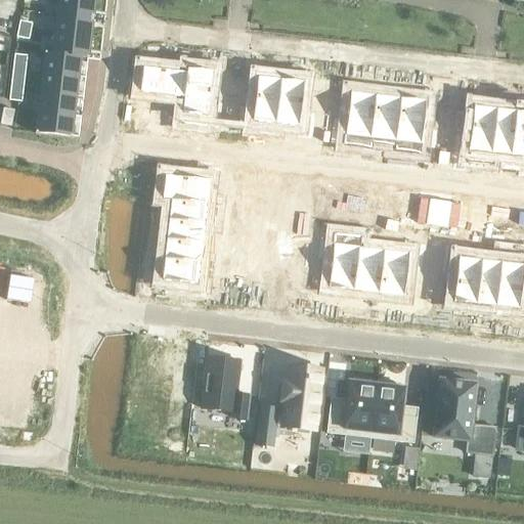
[(57,0),(56,15),(92,19),(94,0),(57,0)]
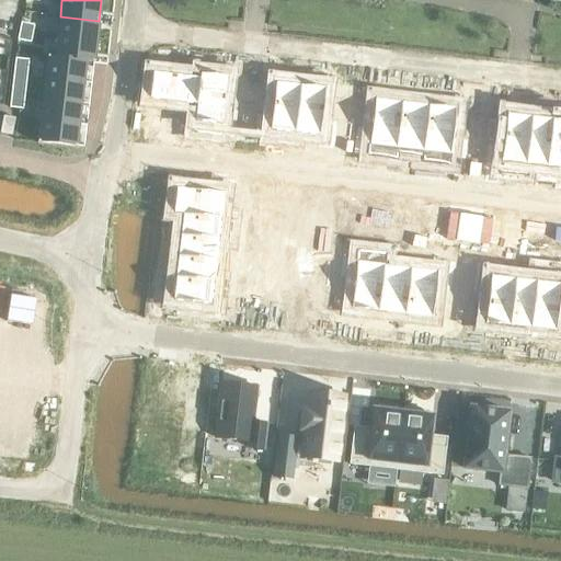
[(60,16),(58,37),(96,42),(99,21),(60,16)]
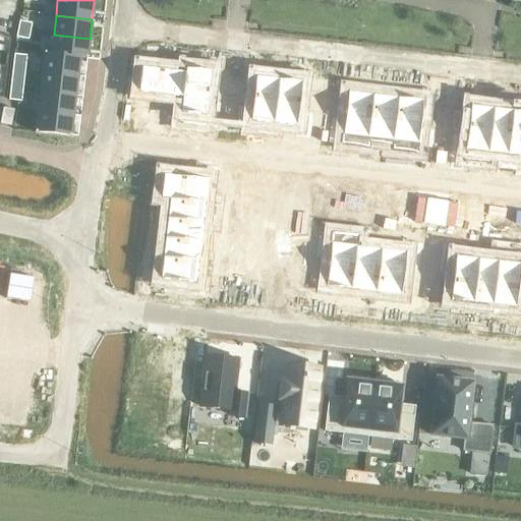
[(19,21),(18,30),(31,32),(32,23),(19,21)]
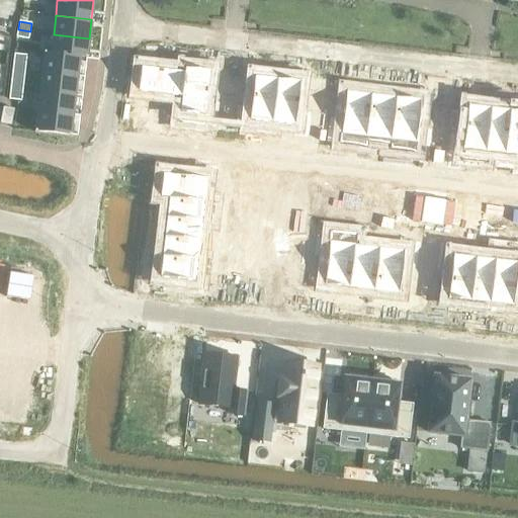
[(18,29),(16,37),(28,39),(30,31),(18,29)]
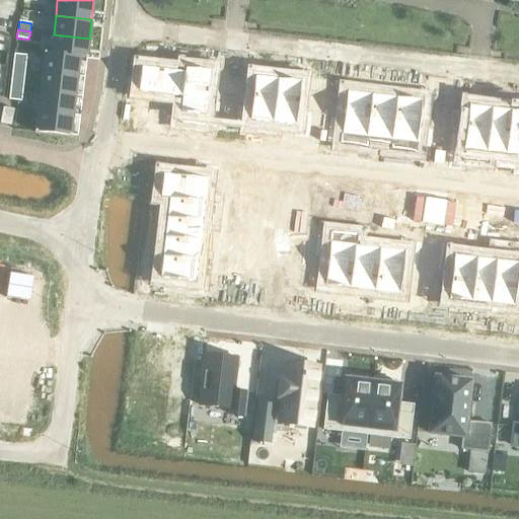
[(51,55),(80,58),(86,59),(87,59),(89,39),(54,34),(52,53),(51,55)]
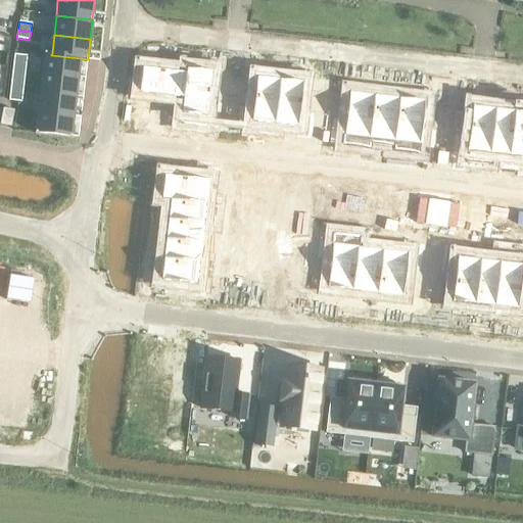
[(35,134),(72,138),(72,137),(81,58),(51,55),(52,53),(44,53),(35,134)]
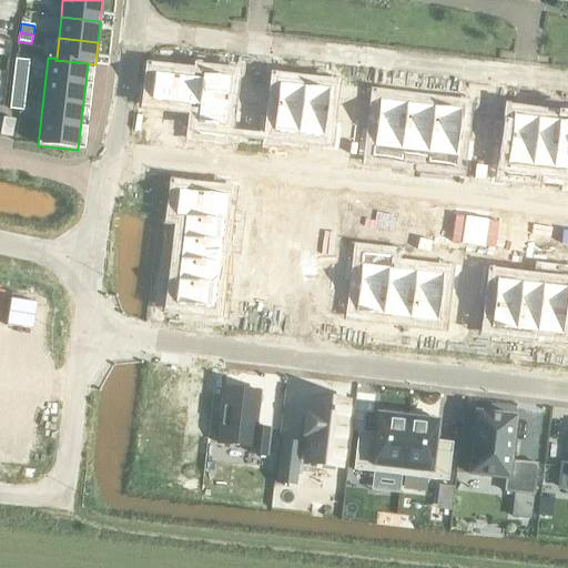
[(16,59),(14,68),(28,69),(29,61),(16,59)]
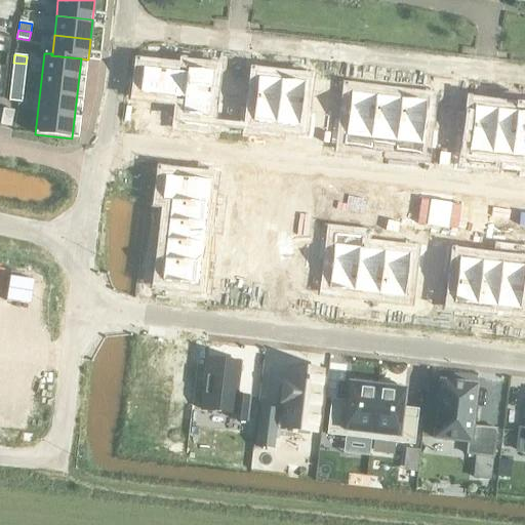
[(13,63),(12,70),(26,72),(26,64),(13,63)]
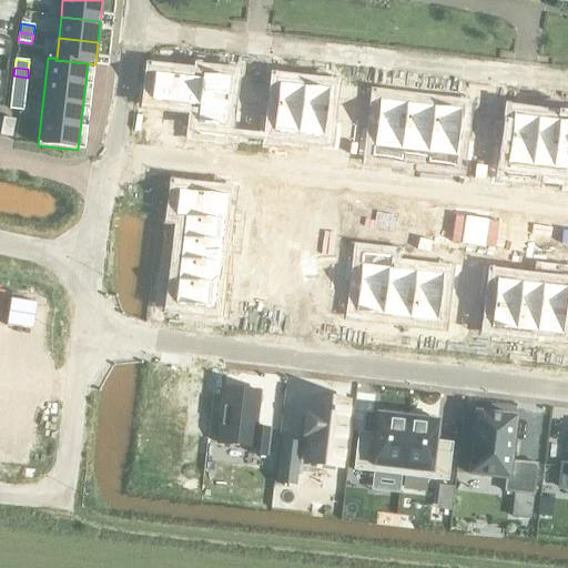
[(154,73),(151,102),(199,108),(202,79),(154,73)]
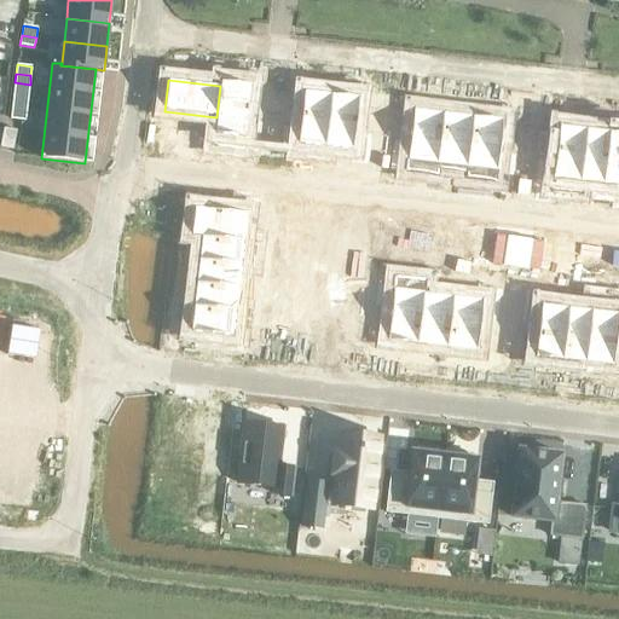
[(217,117),(214,136),(246,139),(252,85),(221,81),(220,86),(217,117)]
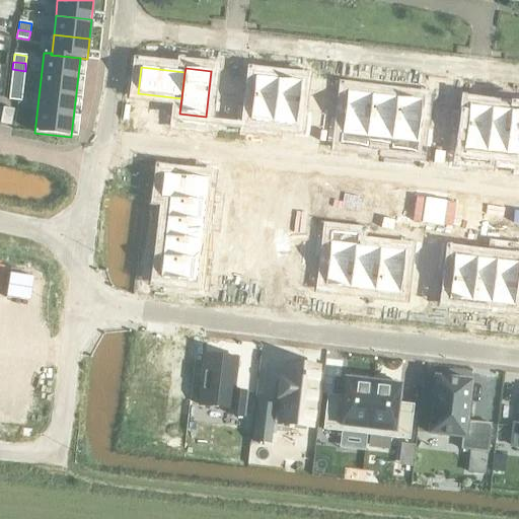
[(12,69),(11,77),(24,78),(25,71),(12,69)]
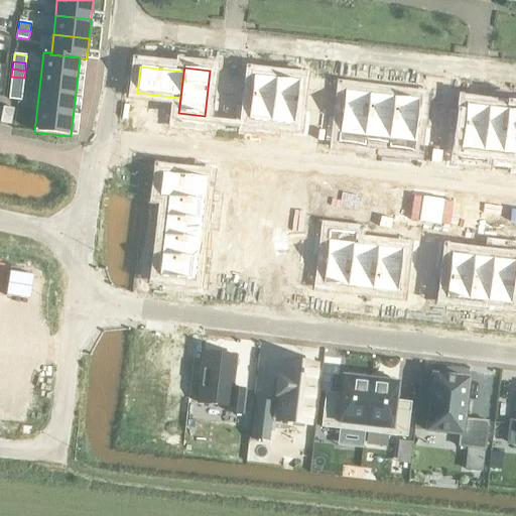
[(236,104),(233,129),(248,131),(249,121),(271,124),(276,79),(253,76),(249,105),(236,104)]
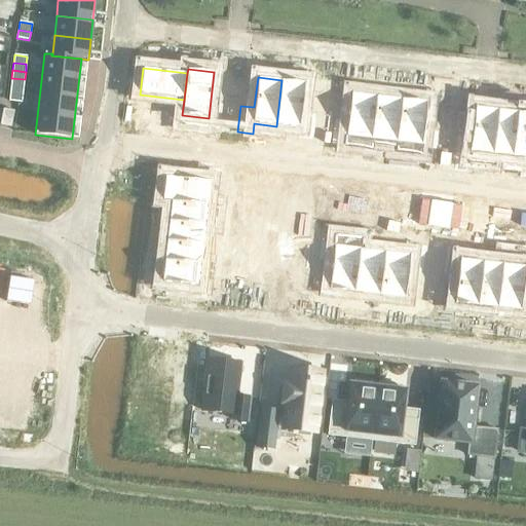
[(11,78),(11,86),(24,87),(25,79),(11,78)]
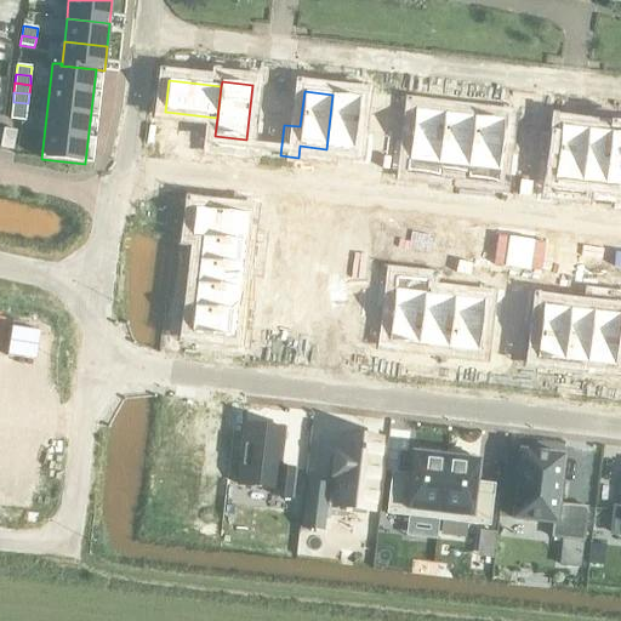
[(332,95),(326,149),(353,152),(352,164),(369,165),(372,135),(357,134),(362,97),(332,95)]
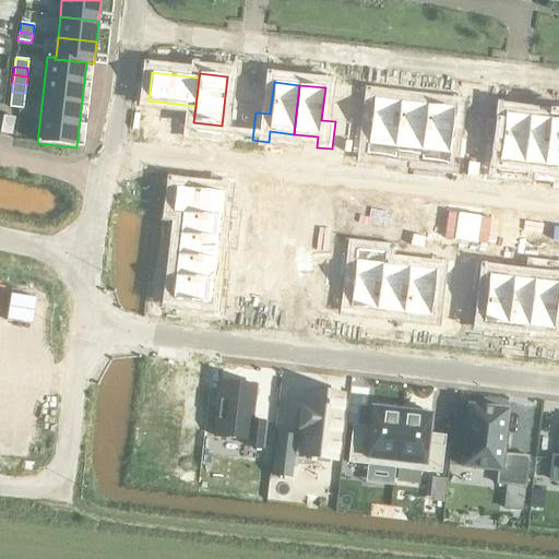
[(12,92),(11,99),(24,100),(25,93),(12,92)]
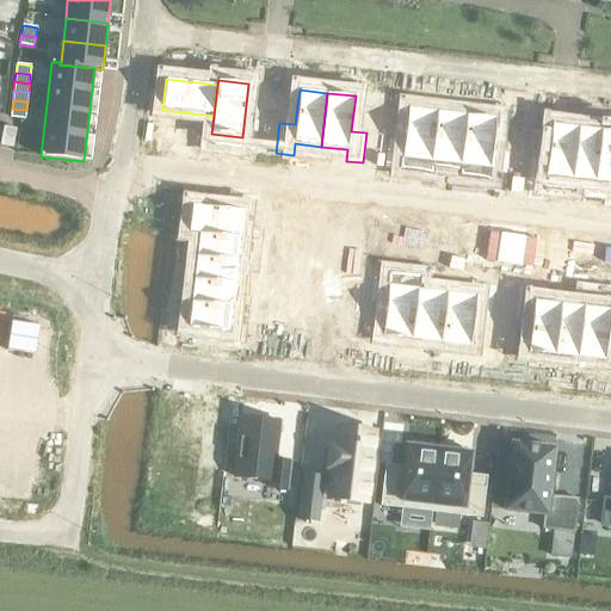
[(389,139),(386,168),(402,171),(403,159),(432,162),(438,110),(408,106),(403,140),(389,139)]
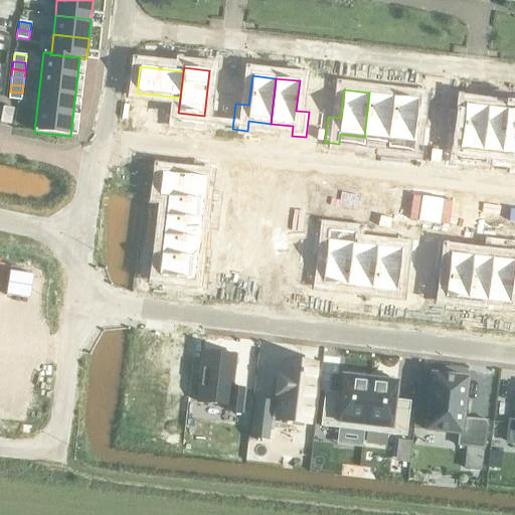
[(10,92),(9,100),(21,101),(22,93),(10,92)]
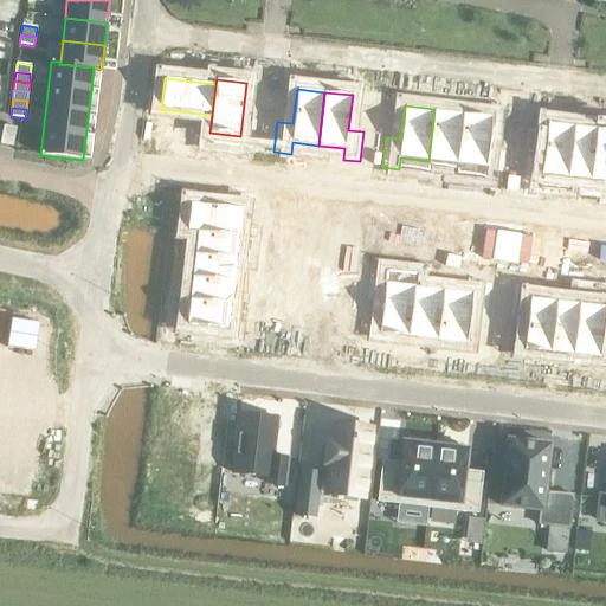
[(434,109),(429,161),(458,165),(464,113),(434,109)]
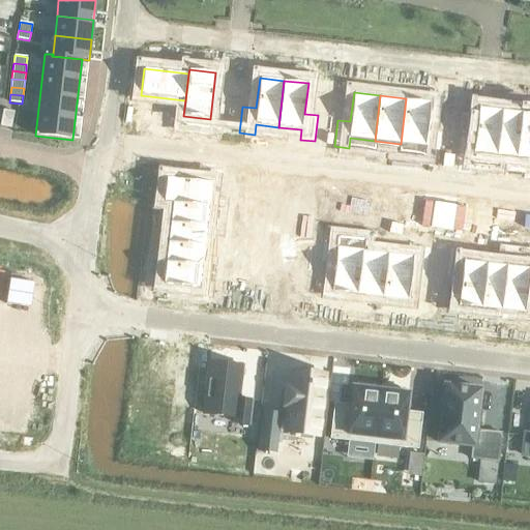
[(406,98),(401,144),(425,147),(424,156),(439,158),(442,133),(429,130),(432,101),(406,98)]
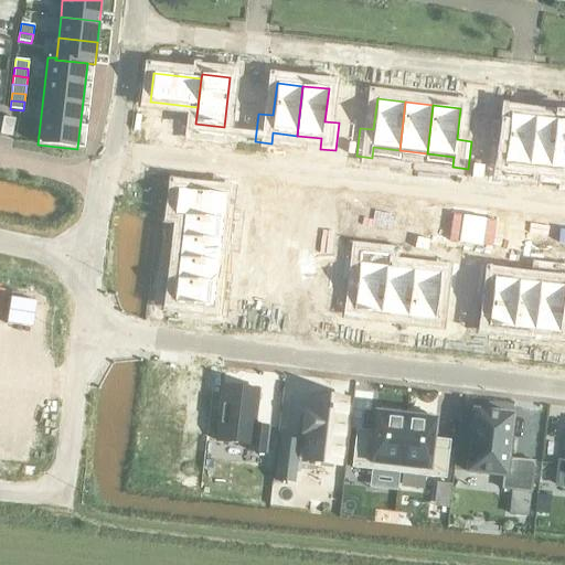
[(491,145),(488,173),(504,174),(505,164),(530,167),(535,117),(509,114),(505,147),(491,145)]
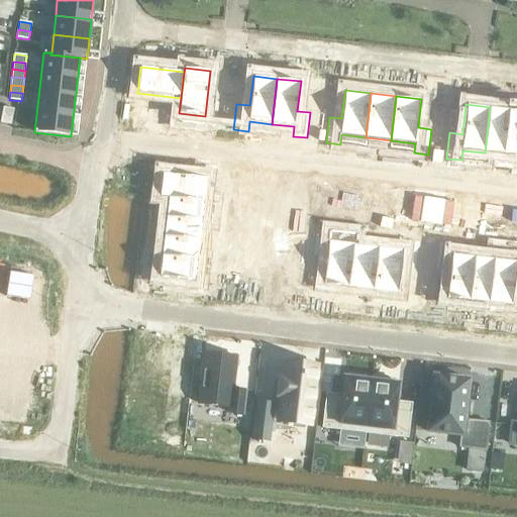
[(11,125),(14,109),(3,107),(0,123),(11,125)]
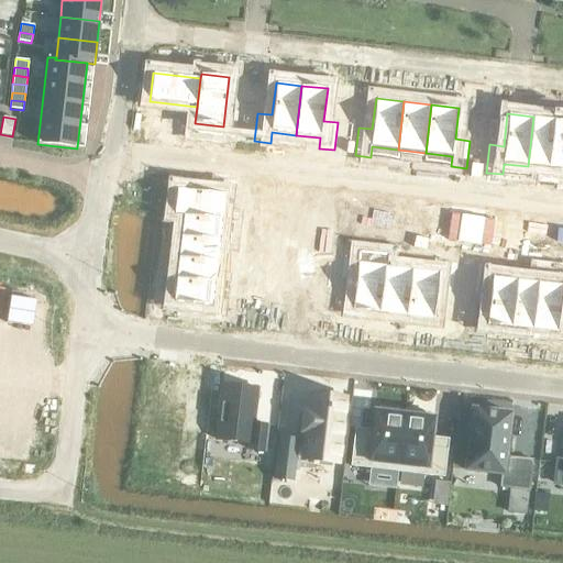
[(533,117),(528,166),(549,168),(554,119),(533,117)]
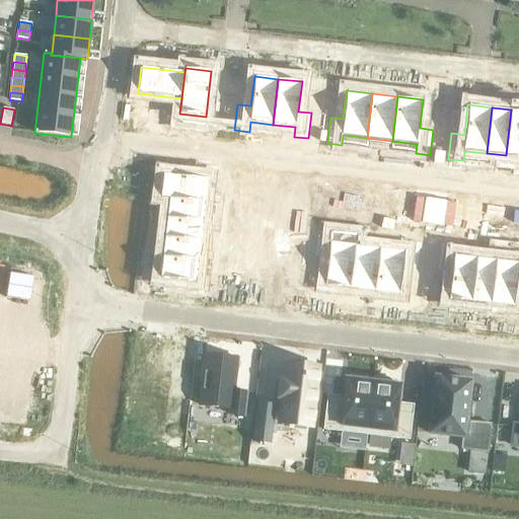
[(518,110),(511,109),(506,155),(518,156),(518,110)]
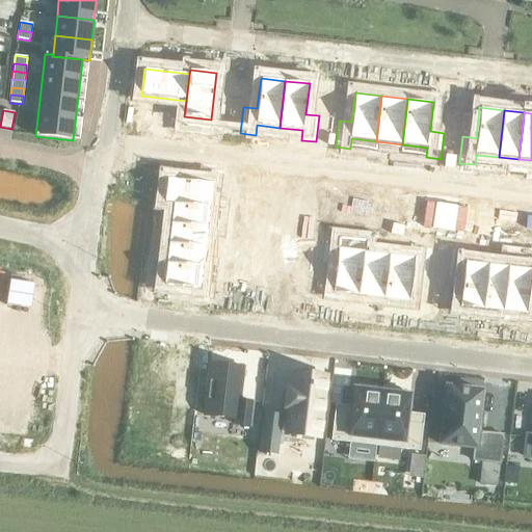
[(166,178),(163,204),(173,205),(173,204),(210,208),(213,185),(222,186),(224,171),(198,168),(197,182),(166,178)]
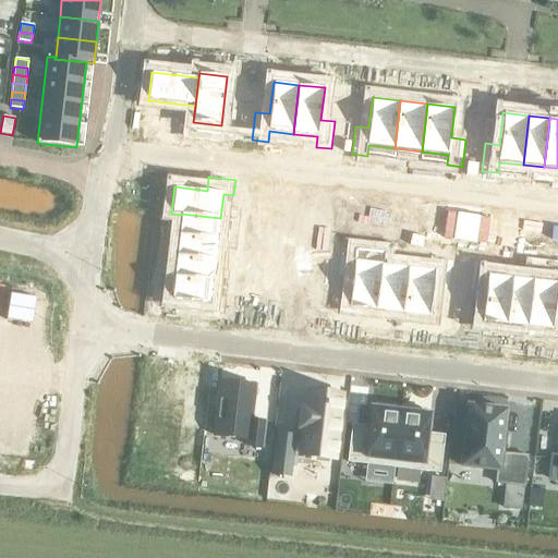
[(391,183),(389,196),(398,197),(399,184),(391,183)]
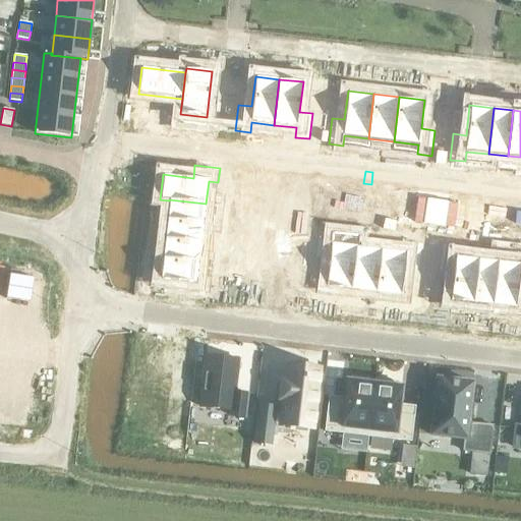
[(485,178),(484,191),(491,191),(494,179),(485,178)]
